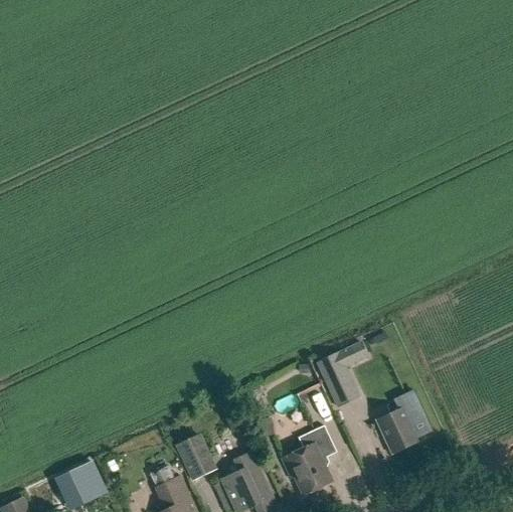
[(326,384),(348,375),(344,365),(365,355),(359,341),(315,361),(326,384)]
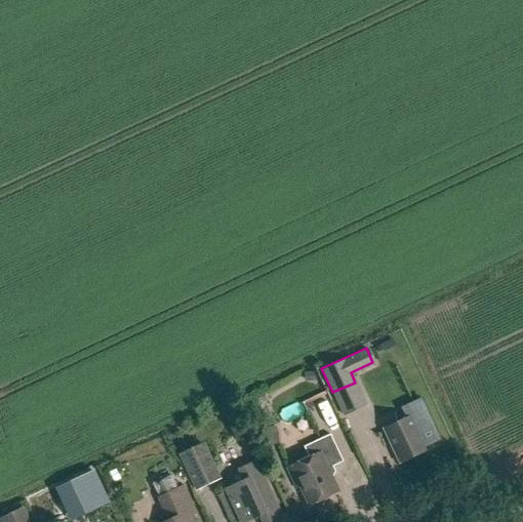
[(276,408),(282,422),(302,412),(295,399),(276,408)]
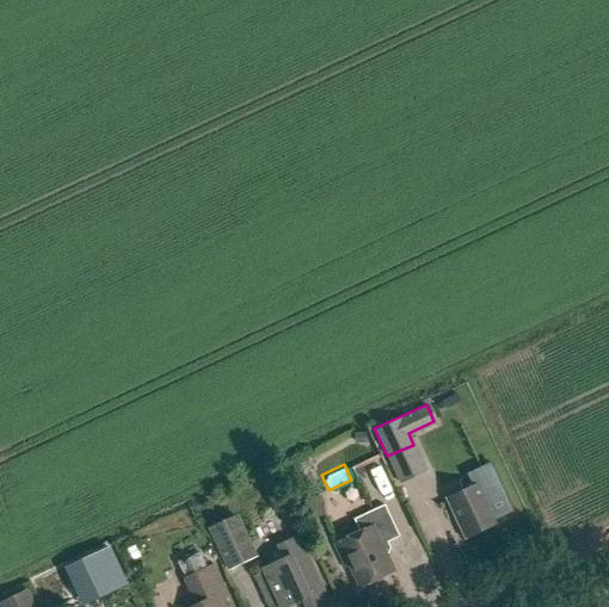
[(446,497),(463,537),(494,521),(477,482),(446,497)]
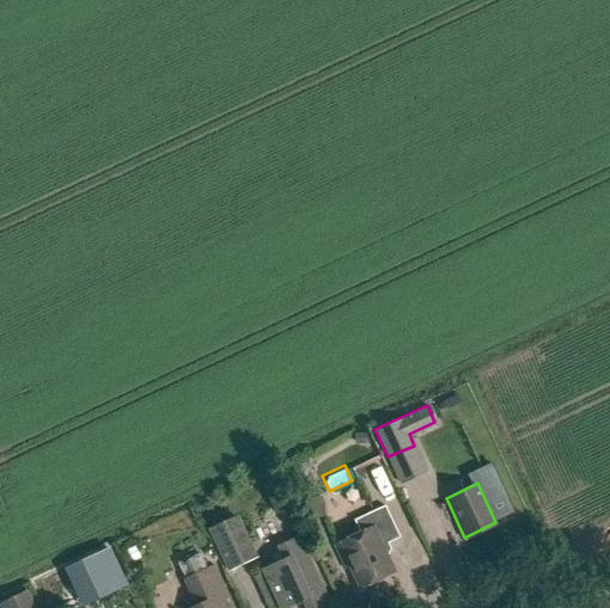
[(386,547),(384,542),(398,535),(384,504),(353,519),(359,532),(334,544),(345,566),(348,565),(359,587),(394,571),(384,552),(386,547)]
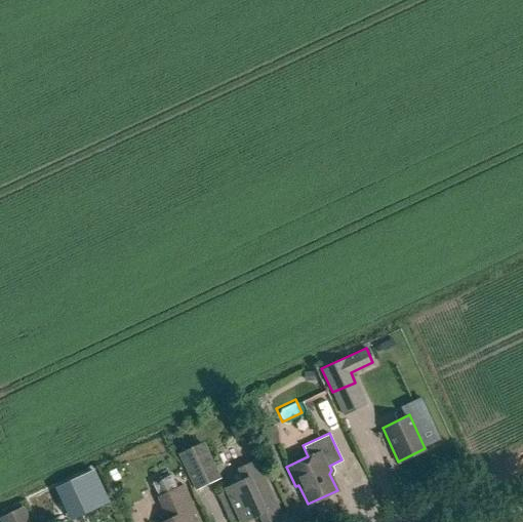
[(174,449),(191,487),(217,476),(201,438),(174,449)]
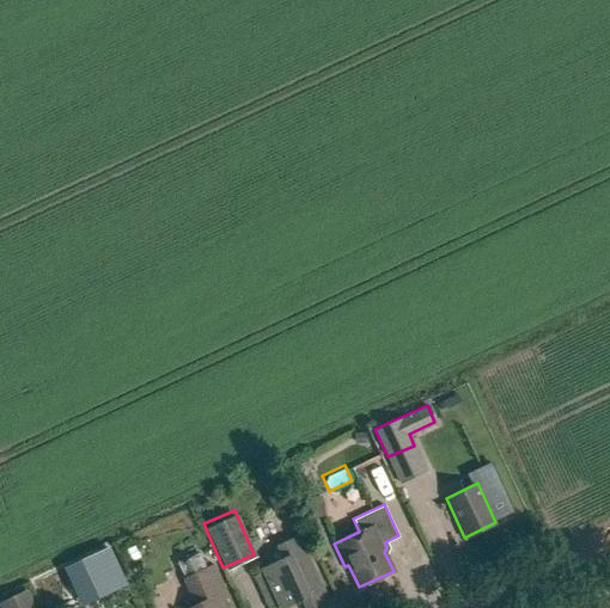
[(278,546),(284,559),(263,569),(280,607),(302,596),(306,607),(312,607),(327,601),(297,536),(278,546)]
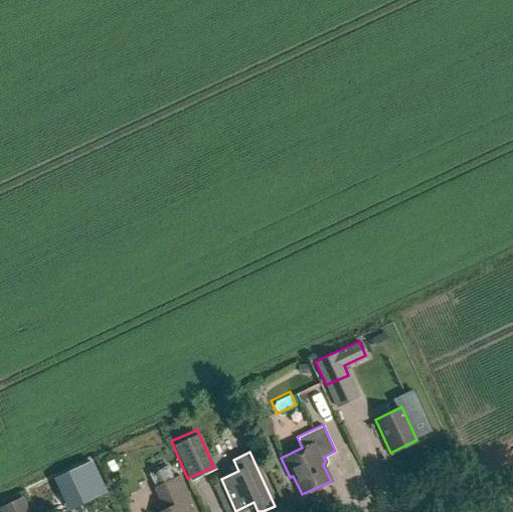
[(195,511),(178,475),(173,478),(167,465),(149,473),(155,486),(154,486),(164,508),(156,511),(195,511)]
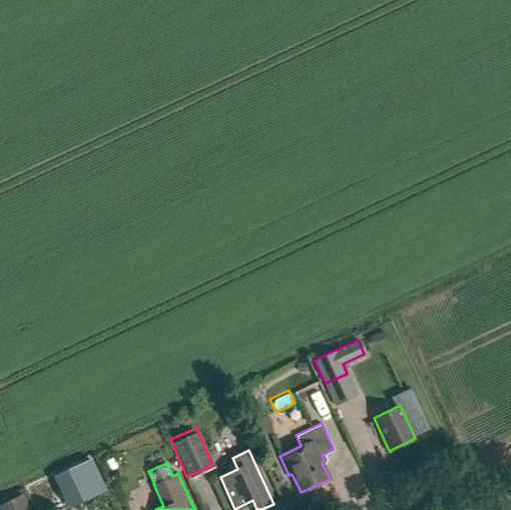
[(34,509),(26,491),(1,502),(4,509),(34,509)]
